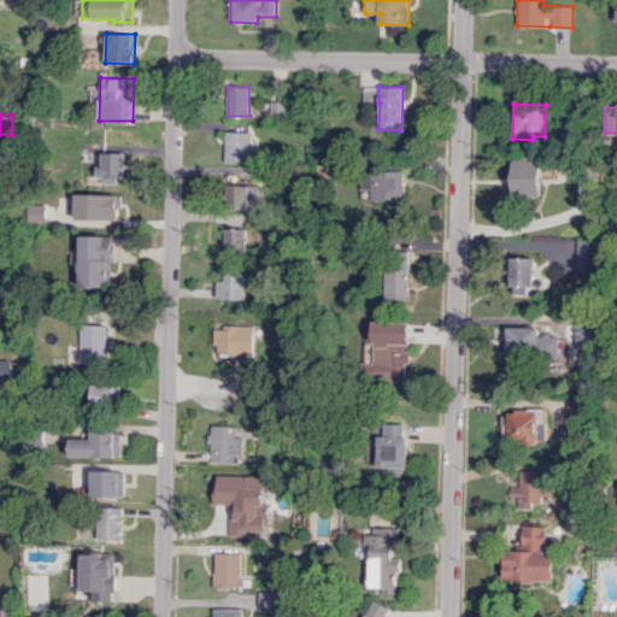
[(225,162),(253,162),(253,131),(225,131),(225,162)]
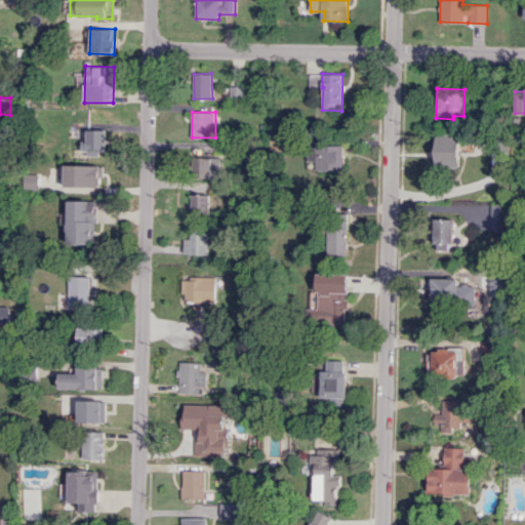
[(106,129),(87,129),(87,140),(81,140),(81,154),(97,154),(97,151),(106,151),(106,129)]
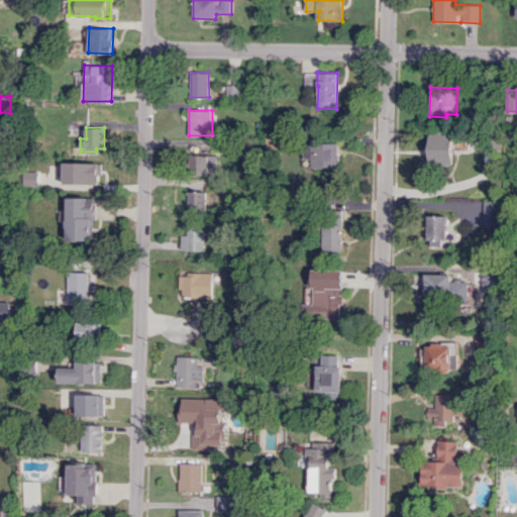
[(452,165),(452,134),(430,134),(429,165),(452,165)]
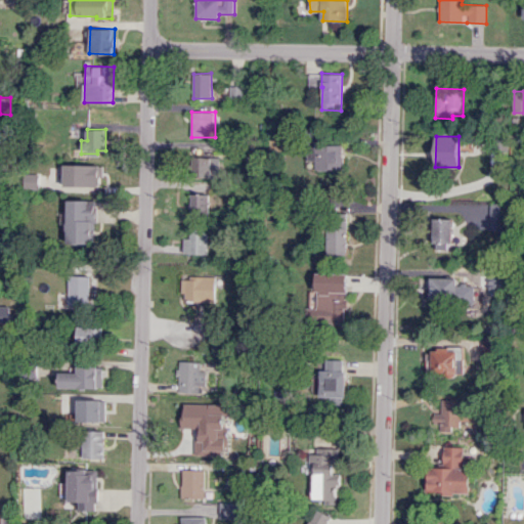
[(315,170),(344,169),(344,144),(308,145),(308,162),(315,162),(315,170)]
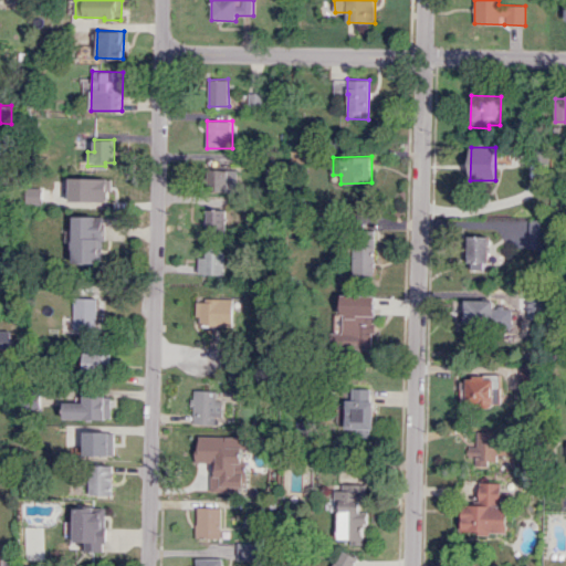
[(237,191),(238,170),(211,169),(211,191),(237,191)]
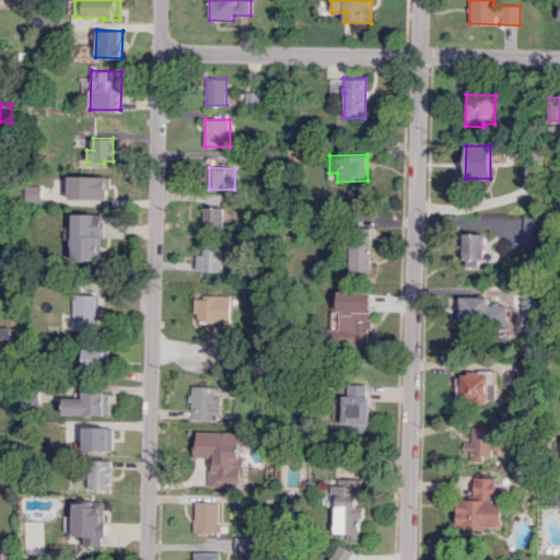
[(107,176),(69,176),(68,199),(106,200),(107,176)]
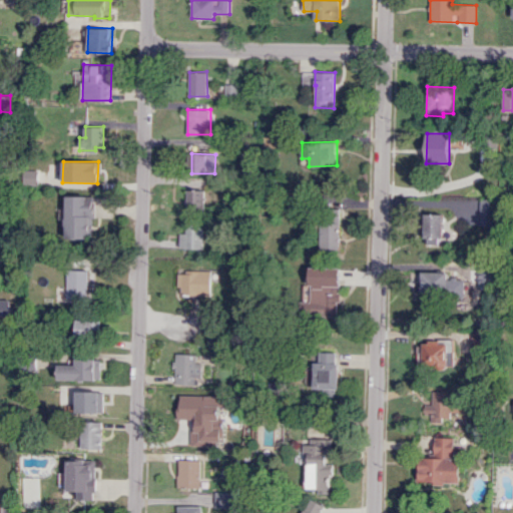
[(38,185),(39,169),(23,169),(23,184),(38,185)]
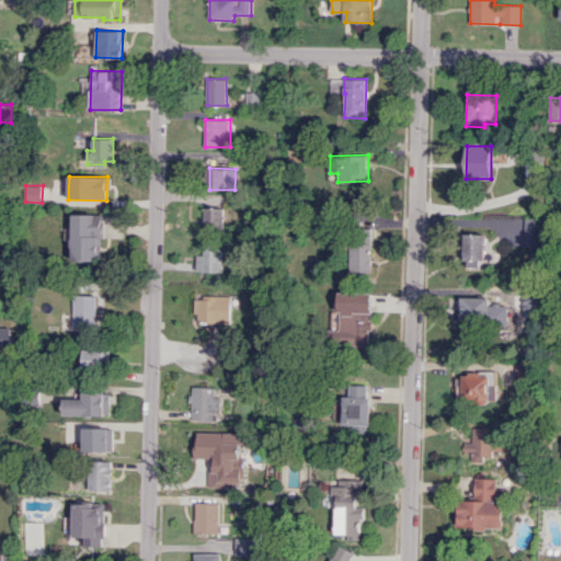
[(208,225),(235,226),(236,208),(210,207),(208,225)]
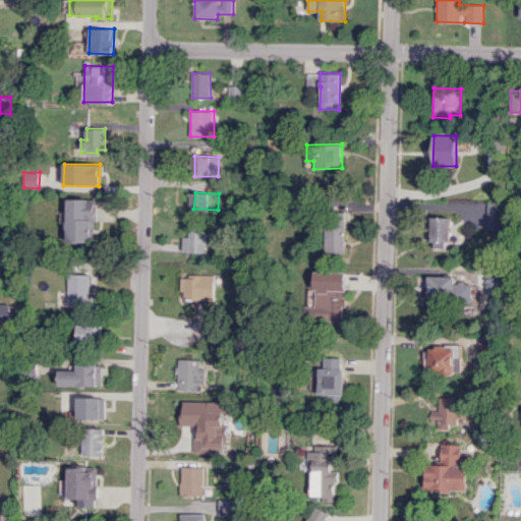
[(67,242),(96,241),(95,198),(66,198),(67,242)]
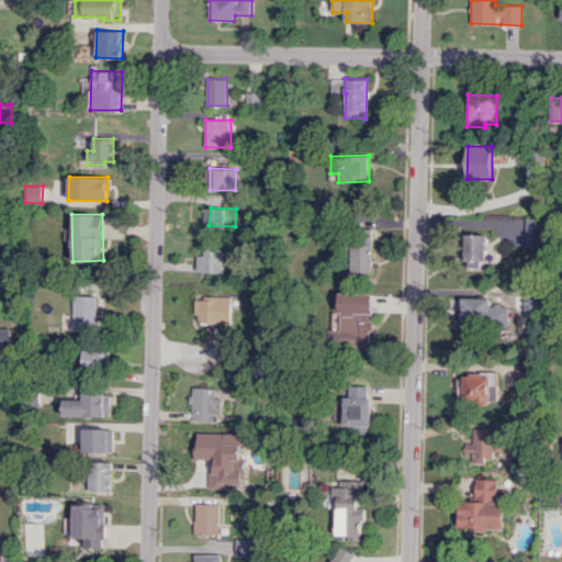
[(538,218),(525,218),(526,246),(538,246),(538,218)]
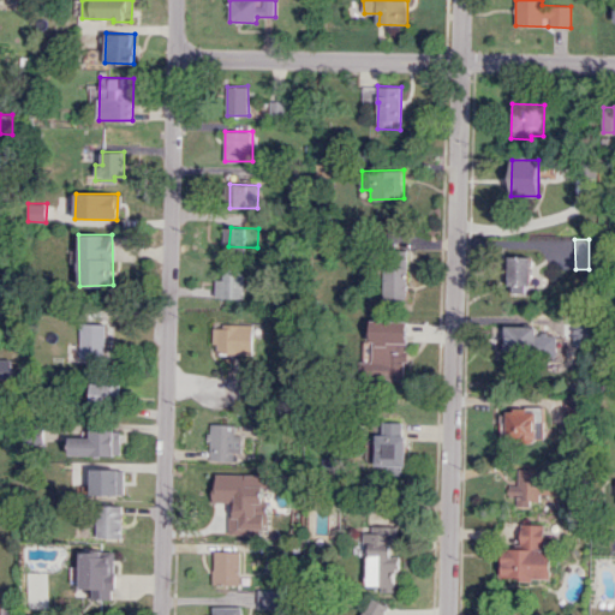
[(406,299),(407,254),(396,252),(395,267),(383,266),(382,298),(406,299)]
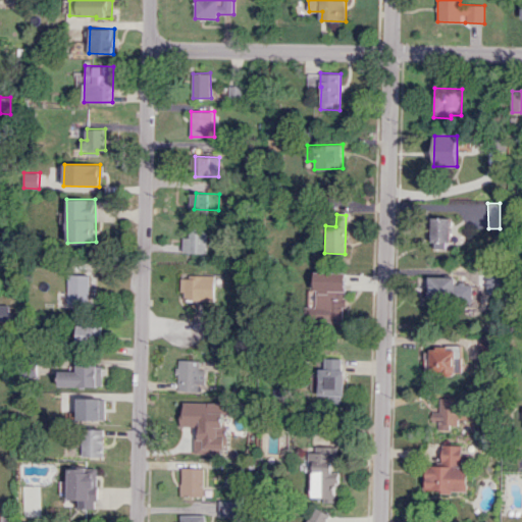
[(450,249),(451,218),(433,217),(432,249),(450,249)]
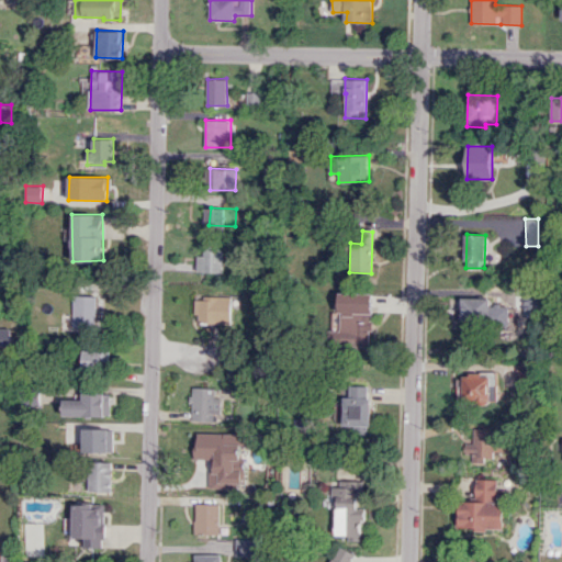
[(197,272),(223,272),(223,246),(203,245),(203,255),(198,255),(197,272)]
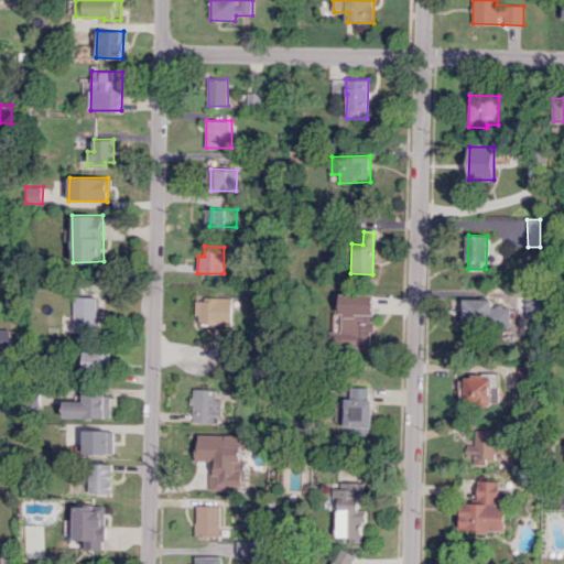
[(372,347),(372,294),(342,294),(342,332),(335,332),(335,347),(372,347)]
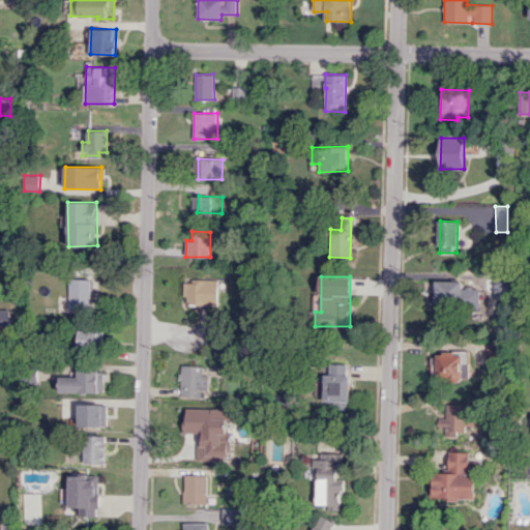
[(90,278),(69,278),(68,307),(89,308),(90,278)]
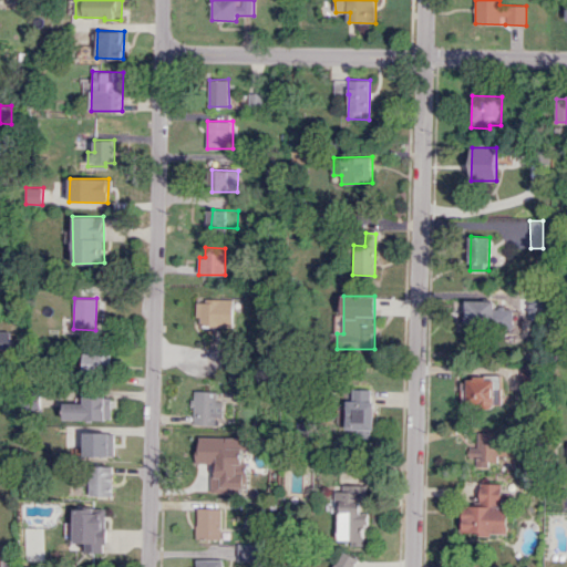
[(235,300),(198,299),(198,326),(234,327),(235,300)]
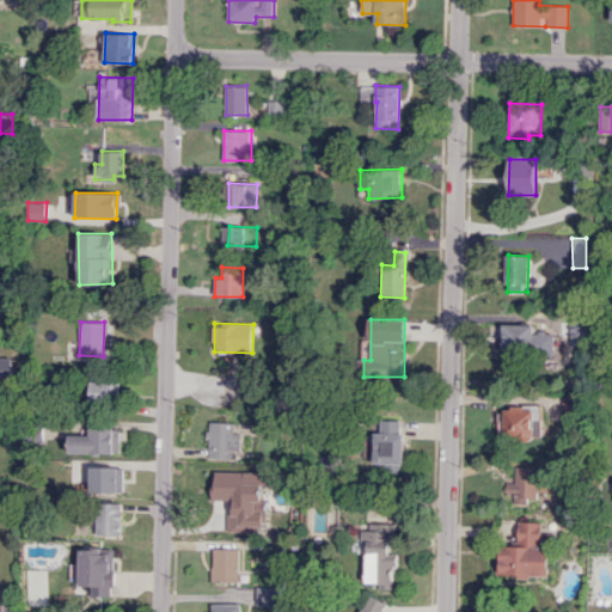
[(537,324),(502,324),(502,350),(536,352),(537,324)]
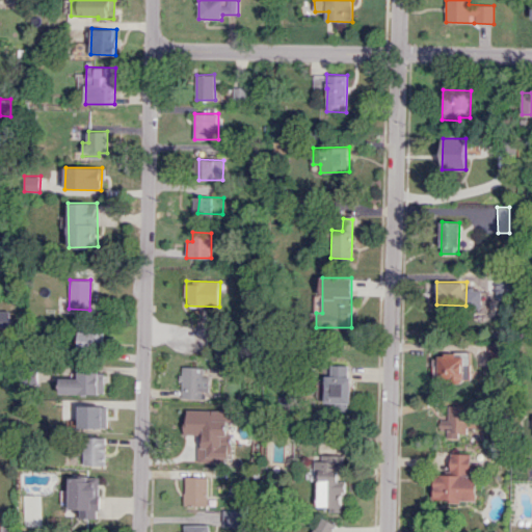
[(10,311),(0,310),(0,326),(10,327),(10,311)]
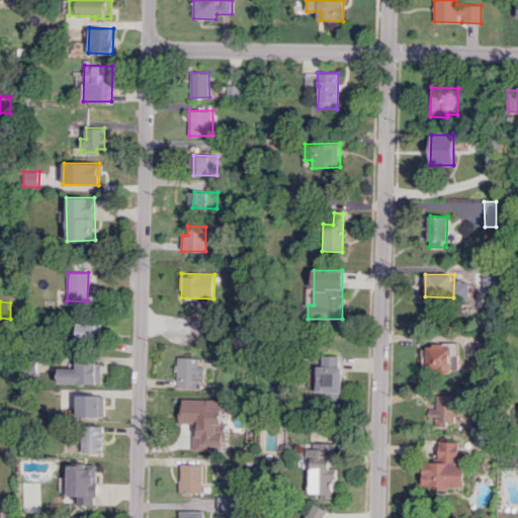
[(75,323),(75,342),(100,342),(101,324),(75,323)]
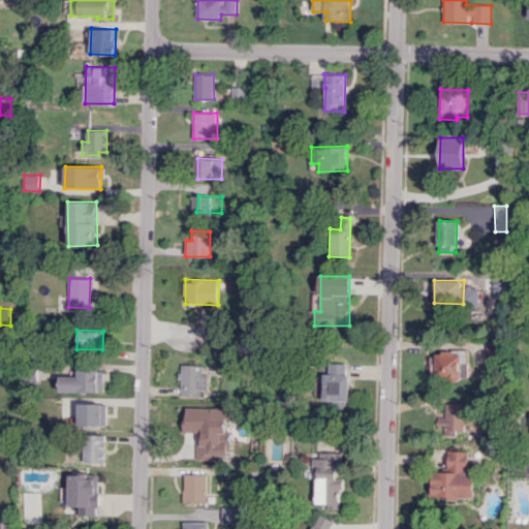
[(467,351),(432,352),(432,380),(468,379),(467,351)]
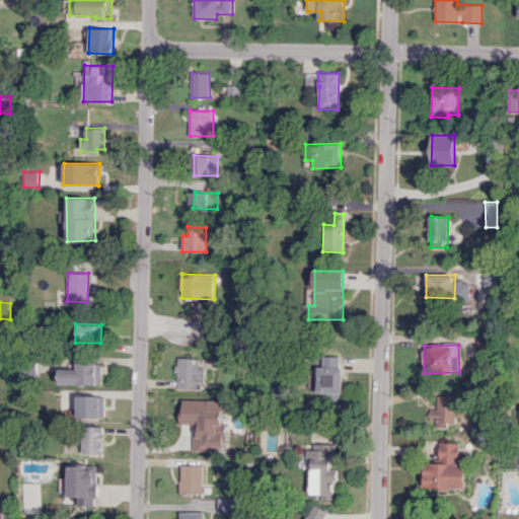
[(343,392),(343,356),(323,356),(323,366),(318,366),(318,393),(343,392)]
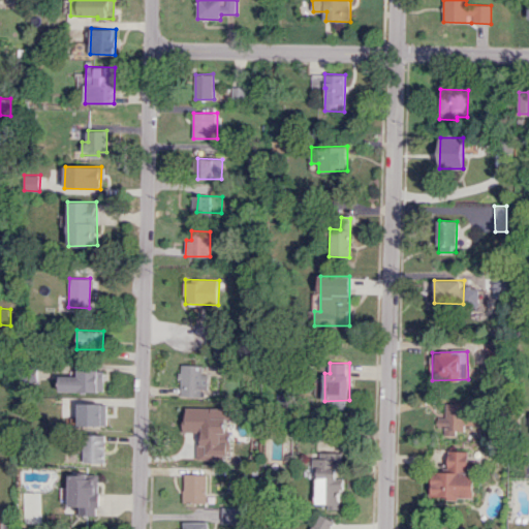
[(208,390),(208,374),(203,374),(203,365),(181,365),(180,396),(199,396),(200,389),(208,390)]
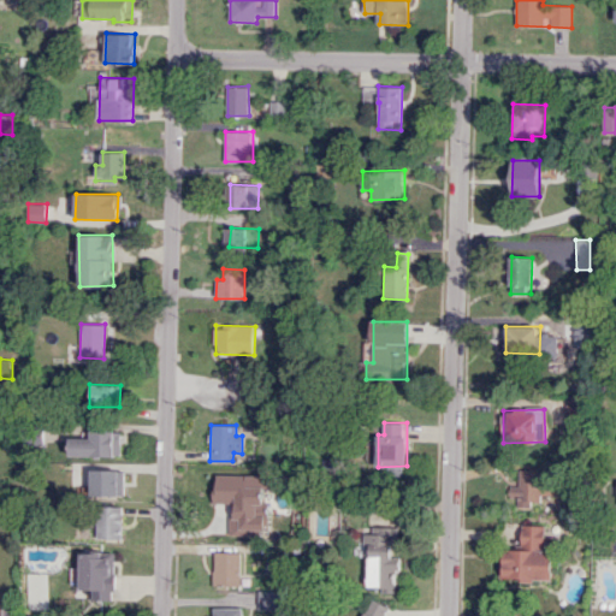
[(90,438),(70,438),(70,455),(120,456),(122,431),(90,430),(90,438)]
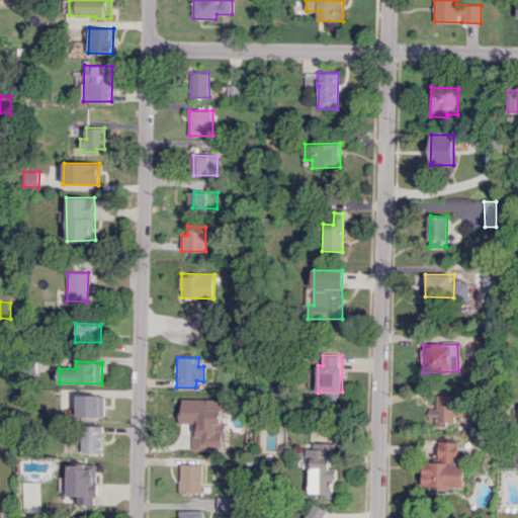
[(76,416),(104,417),(104,396),(77,395),(76,416)]
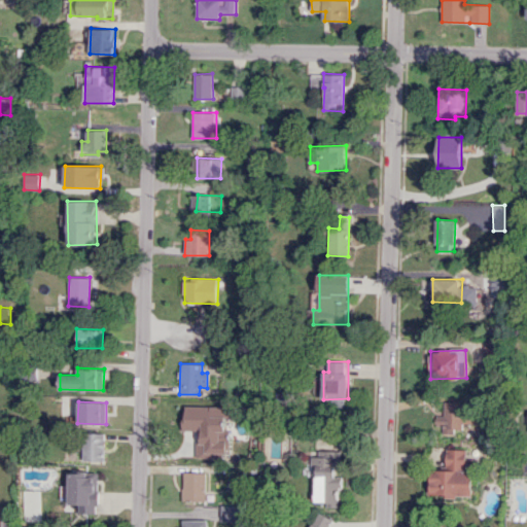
[(442,431),(462,431),(462,423),(472,423),(471,413),(463,413),(463,402),(444,402),(444,415),(435,416),(435,425),(442,425),(442,431)]
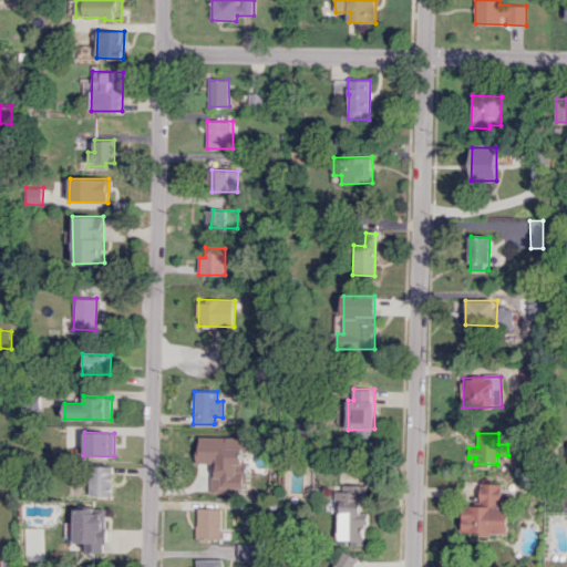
[(244,437),(197,436),(197,463),(214,463),(213,492),(243,492),(244,437)]
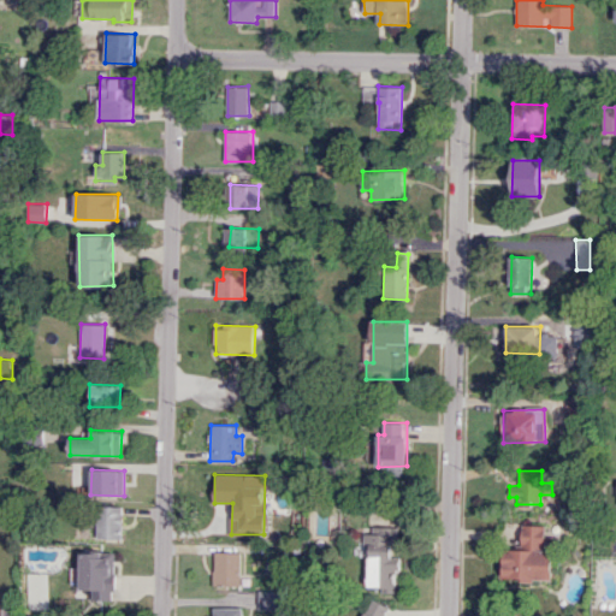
[(96,538),(122,539),(123,507),(98,505),(96,538)]
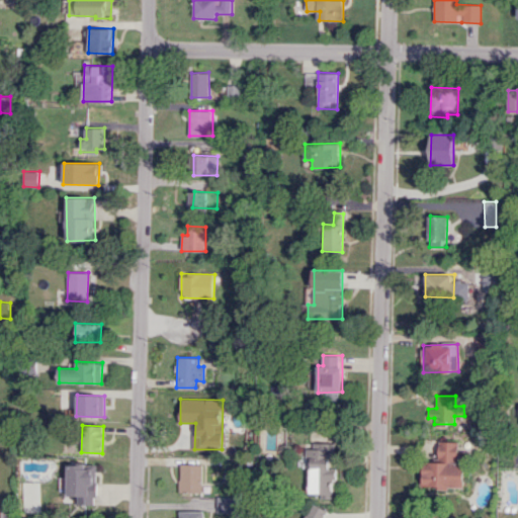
[(463,488),(463,463),(457,463),(457,441),(439,441),(439,462),(422,462),(422,488),(463,488)]
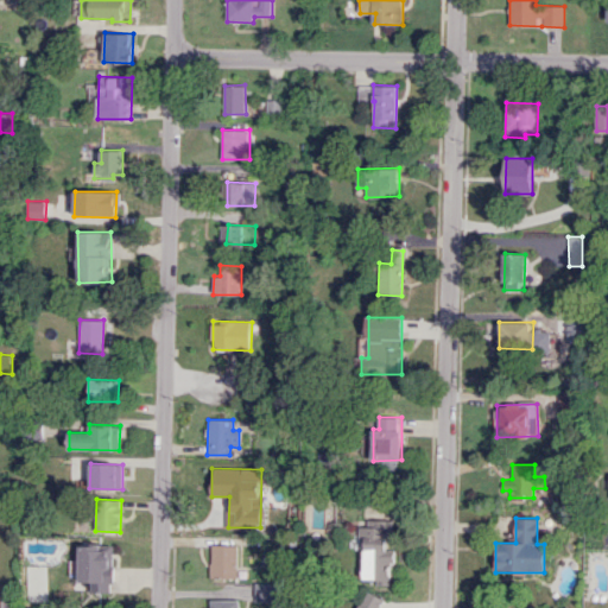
[(391,520),(363,519),(362,580),(378,580),(378,586),(393,586),(393,550),(391,550),(391,520)]
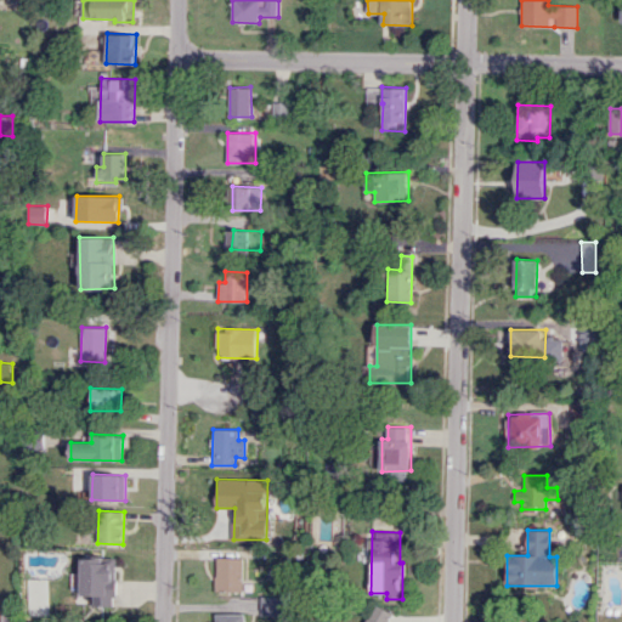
[(116,557),(82,558),(82,595),(92,595),(92,606),(116,606),(116,557)]
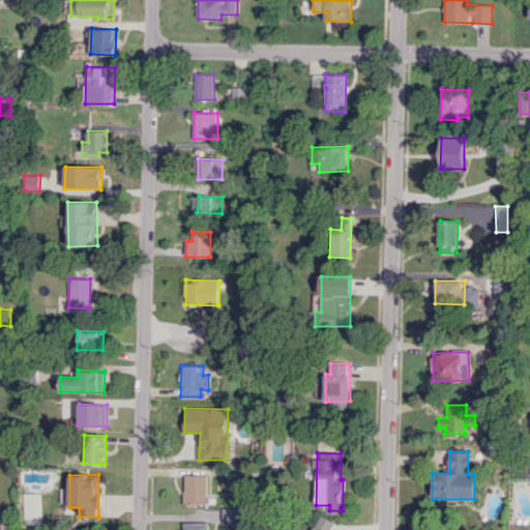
[(207,475),(183,475),(184,504),(208,503),(207,475)]
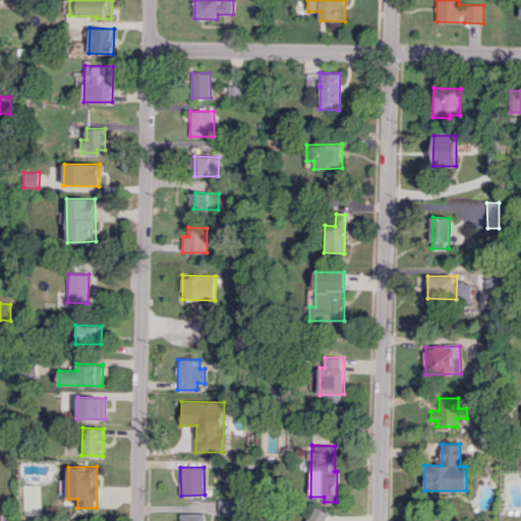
[(237,501),(219,500),(219,515),(237,515),(237,501)]
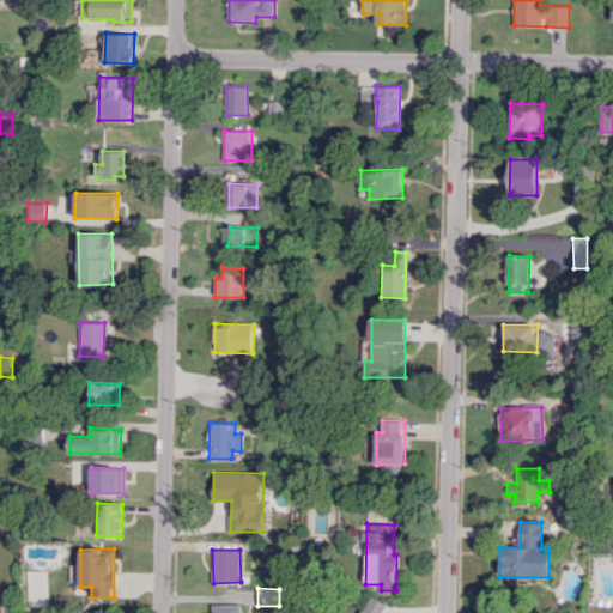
[(382,612),(388,604),(369,594),(359,612),(382,612)]
